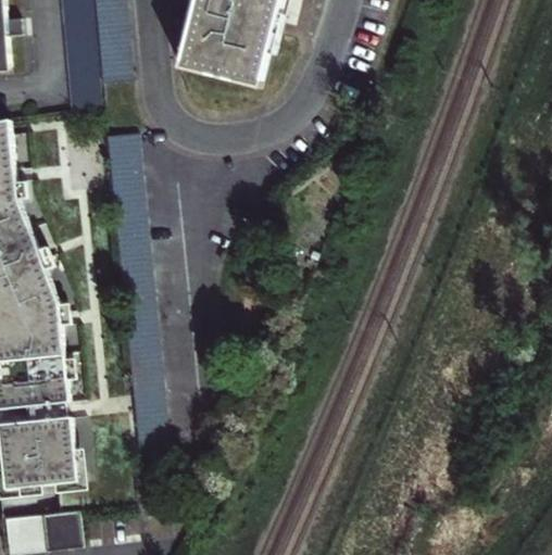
[(0,86),(19,84),(9,0),(0,0),(0,86)]
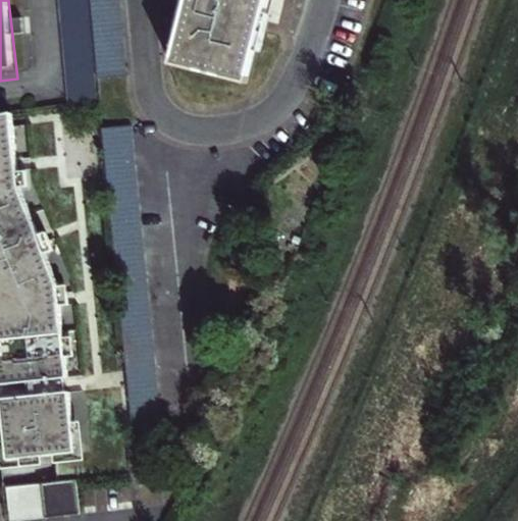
[(85,0),(56,0),(67,107),(96,104),(93,73),(85,0)]
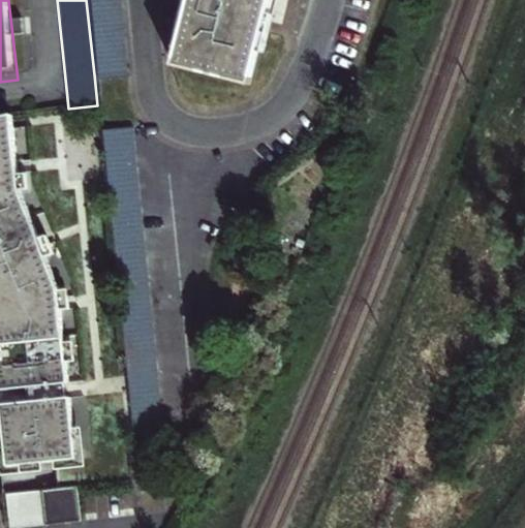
[(86,0),(94,74),(123,71),(116,0),(86,0)]
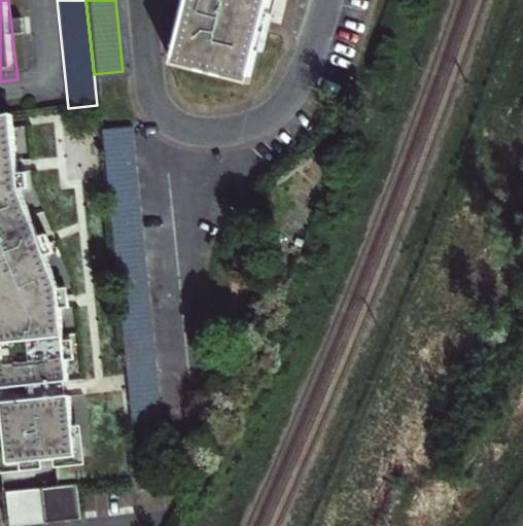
[(179,0),(160,62),(230,85),(254,8),(256,0),(179,0)]
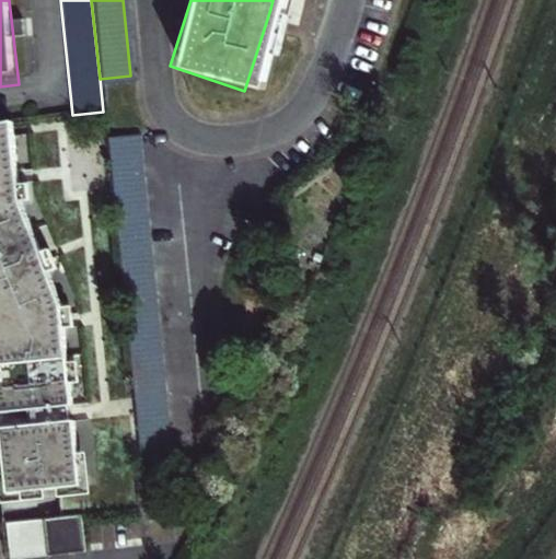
[(10,121),(0,123),(0,410),(66,403),(70,403),(60,303),(19,197),(10,121)]
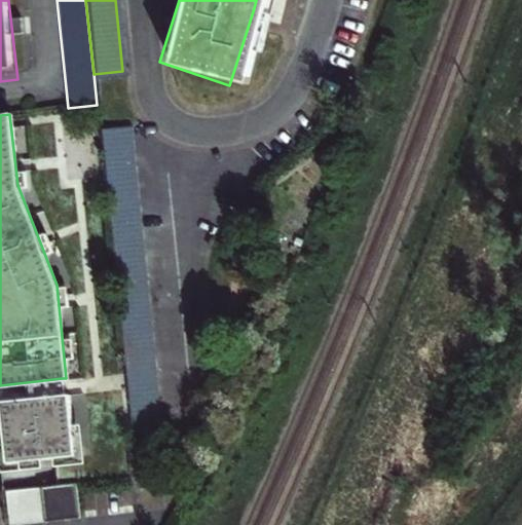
[(103,130),(121,316),(134,440),(161,437),(131,127),(103,130)]
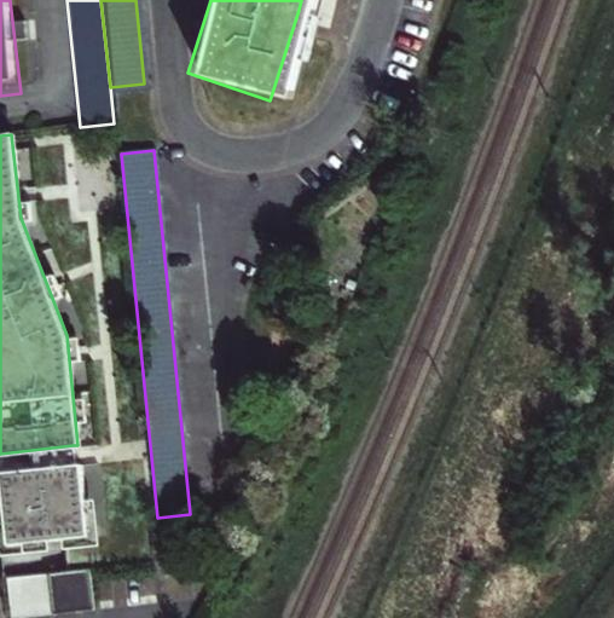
[(0,469),(74,462),(73,445),(0,454),(0,469)]
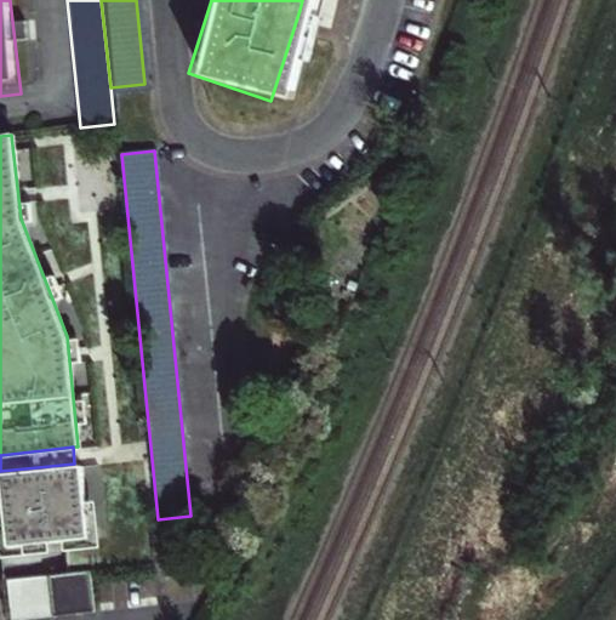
[(74,464),(0,471),(7,544),(86,535),(79,464),(74,464)]
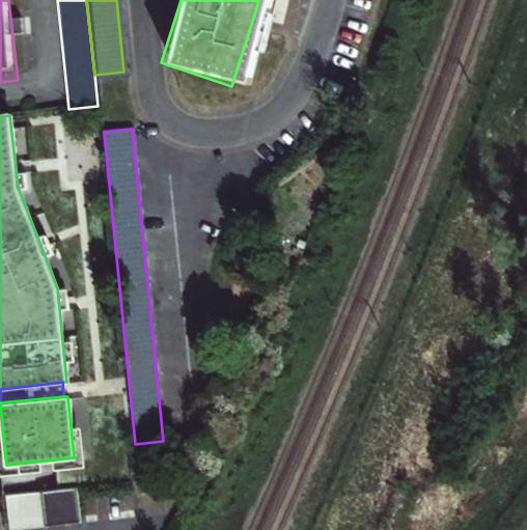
[(73,492),(37,497),(42,529),(58,529),(78,527),(73,492)]
